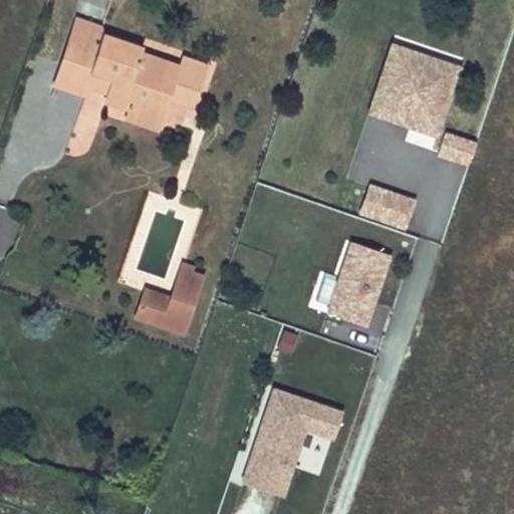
[(77,13),(72,28),(101,38),(104,30),(107,23),(77,13)]
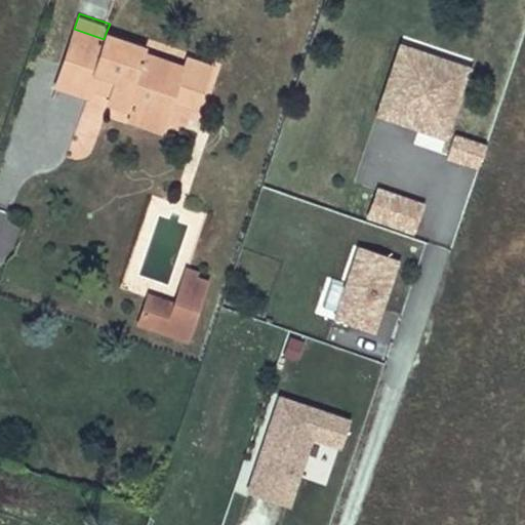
[(104,39),(74,29),(56,79),(88,90),(90,83),(102,87),(104,82),(113,85),(111,90),(109,97),(132,106),(136,92),(167,104),(173,85),(182,63),(142,49),(144,43),(107,31),(104,39)]
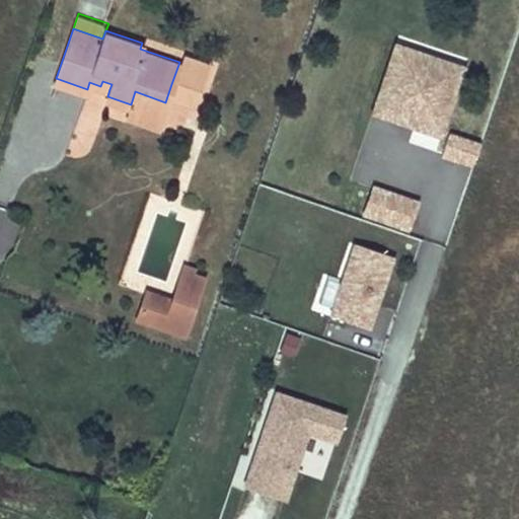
[(468,62),(395,40),(372,116),(445,138),(446,134),(468,62)]
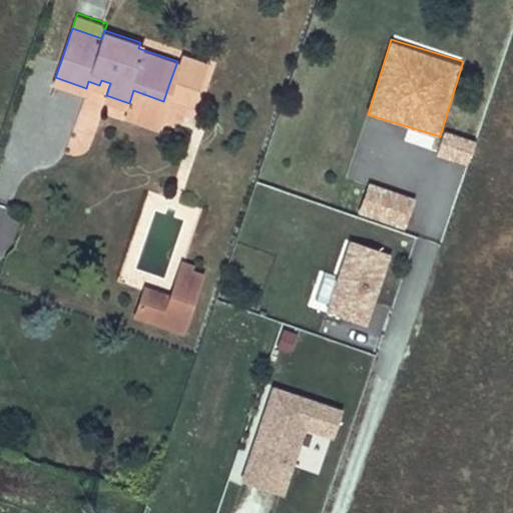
[(203,63),(179,55),(177,61),(169,83),(193,91),(203,63)]
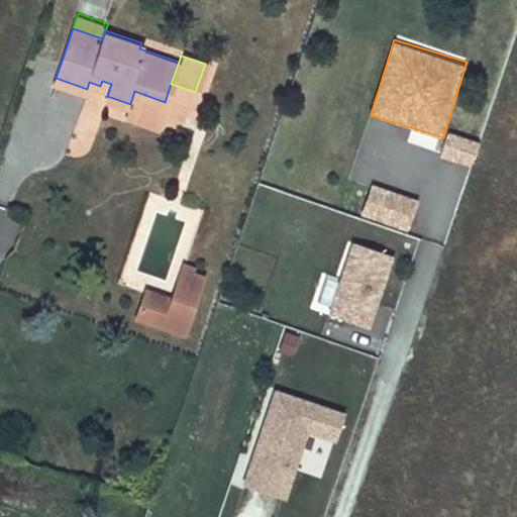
[(134,91),(130,104),(127,113),(158,123),(165,102),(134,91)]
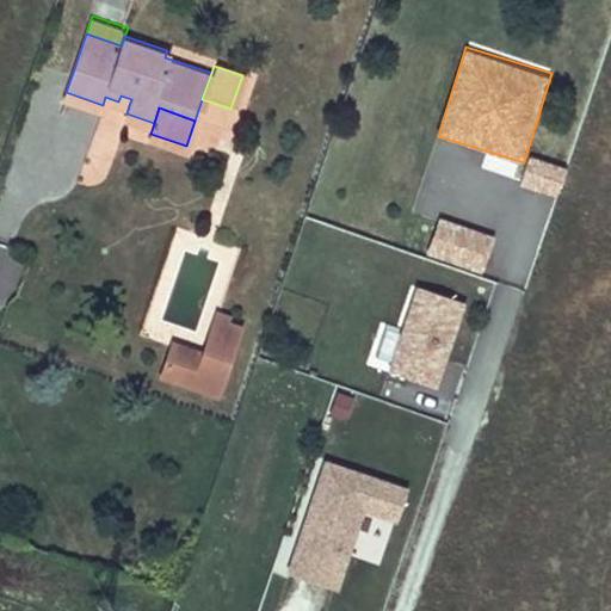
[(556,196),(563,174),(565,170),(525,158),(524,162),(518,184),(556,196)]
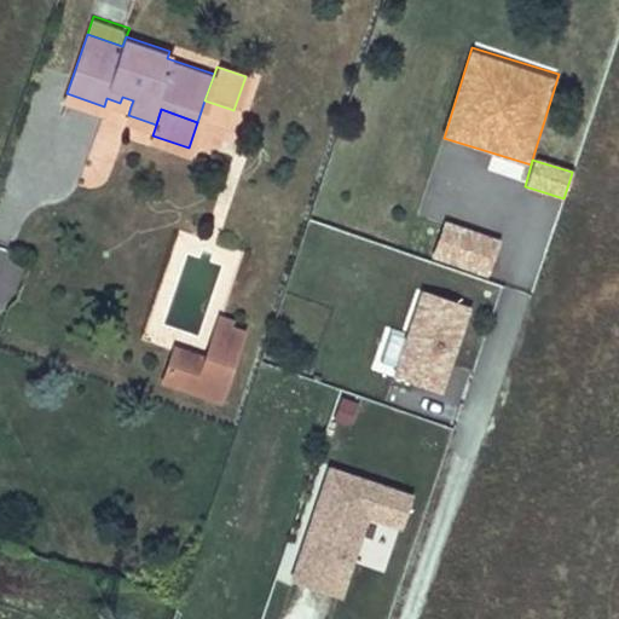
[(501,242),(444,221),(431,259),(487,278),(501,242)]
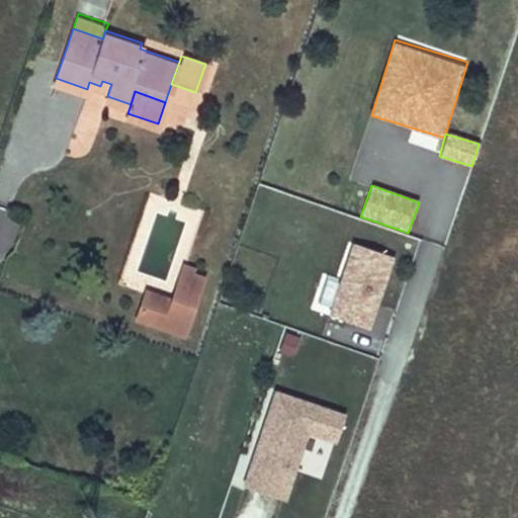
[(185,224),(155,214),(139,266),(168,276),(185,224)]
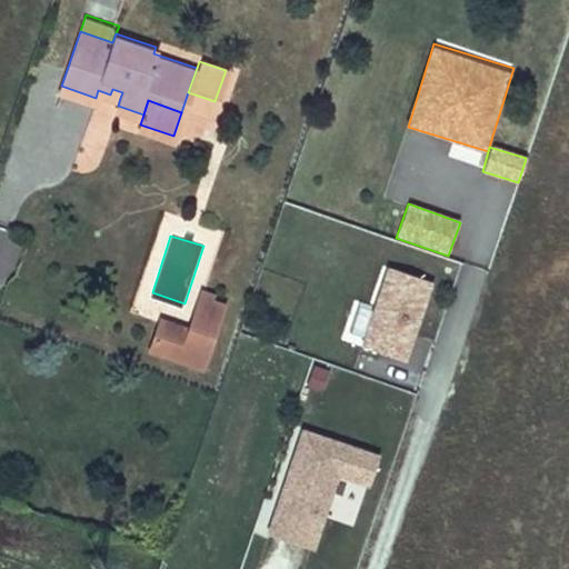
[(435,282),(387,267),(360,348),(408,363),(435,282)]
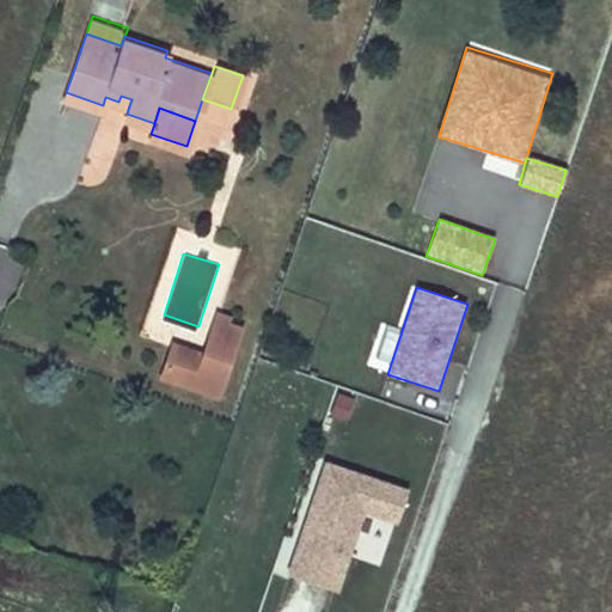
[(230,313),(218,308),(203,350),(171,340),(159,373),(216,393),(240,323),(227,318),(230,313)]
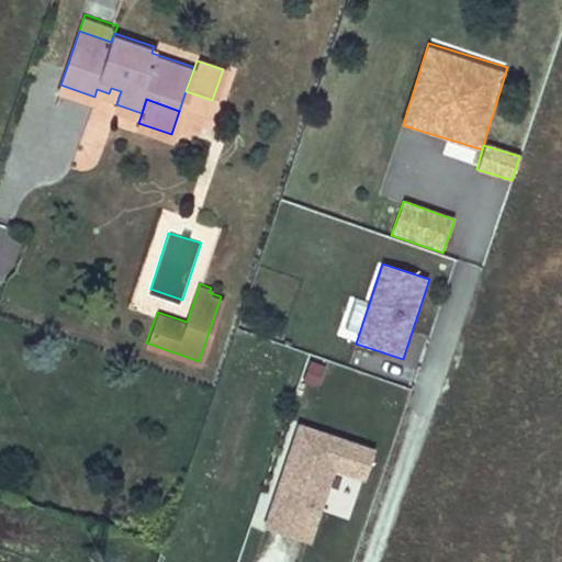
[(326,363),(311,359),(304,380),(321,384),(326,363)]
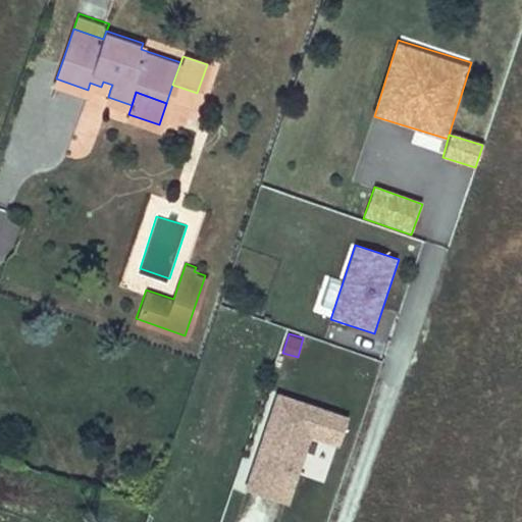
[(344,417),(276,394),(255,458),(295,471),(308,432),(335,441),(344,417)]
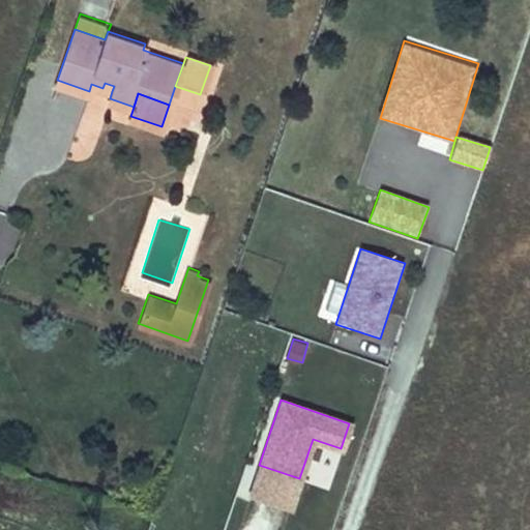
[(299,478),(259,465),(248,496),(288,509),(299,478)]
